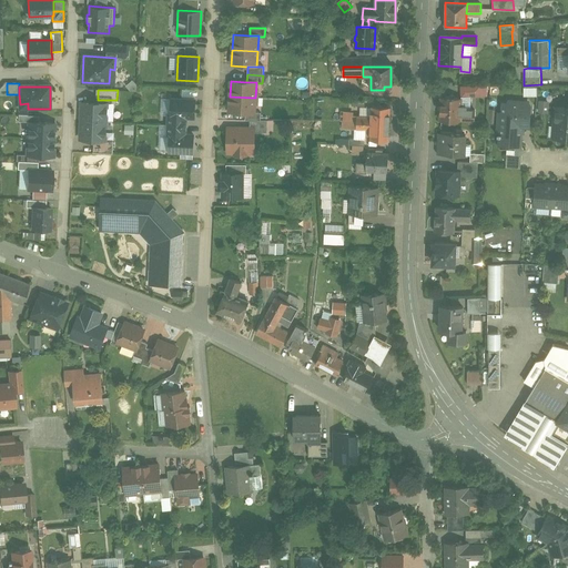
[(255,98),(230,97),(229,112),(245,113),(254,113),(255,98)]
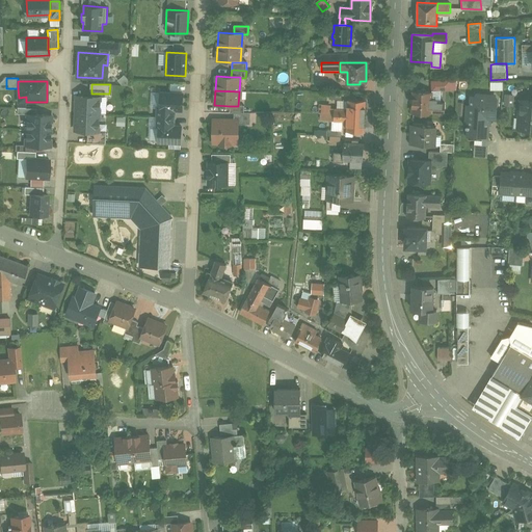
[(431,91),(413,90),(411,112),(430,113),(431,102),(431,91)]
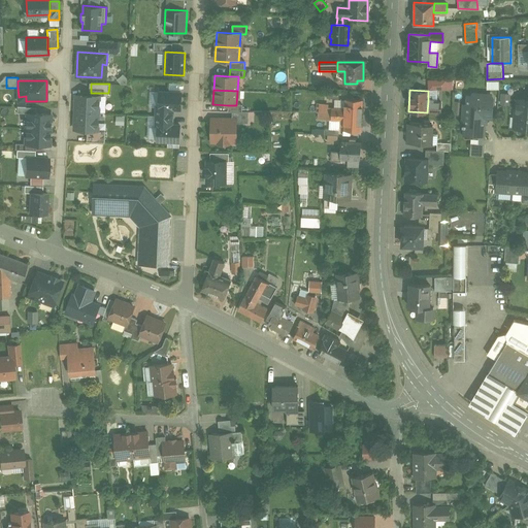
[(182,94),(159,93),(159,108),(156,108),(156,117),(172,118),(173,109),(180,109),(182,94)]
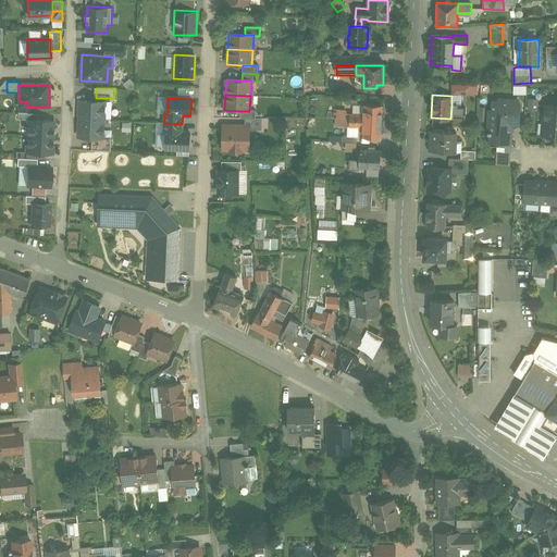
[(529,110),(540,110),(540,98),(529,98),(529,110)]
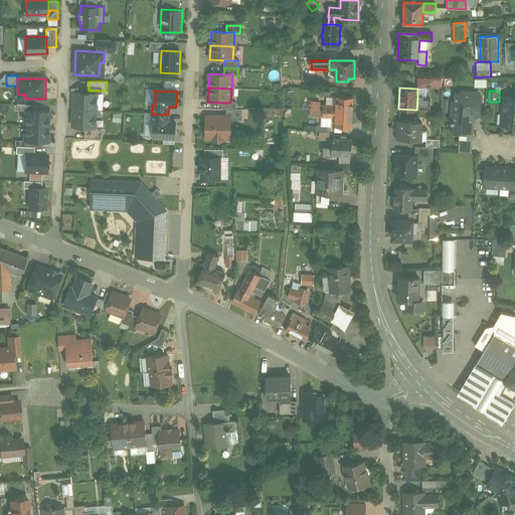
[(98,94),(74,93),(73,110),(97,111),(98,94)]
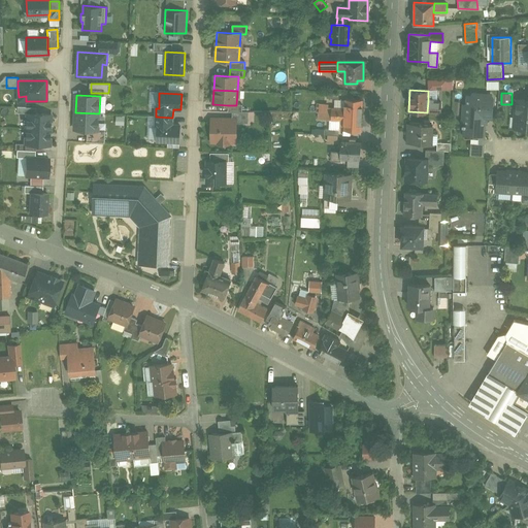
[(493,97),(467,95),(466,114),(463,114),(462,127),(465,127),(464,135),(471,135),(485,136),(487,118),(492,118),(493,97)]
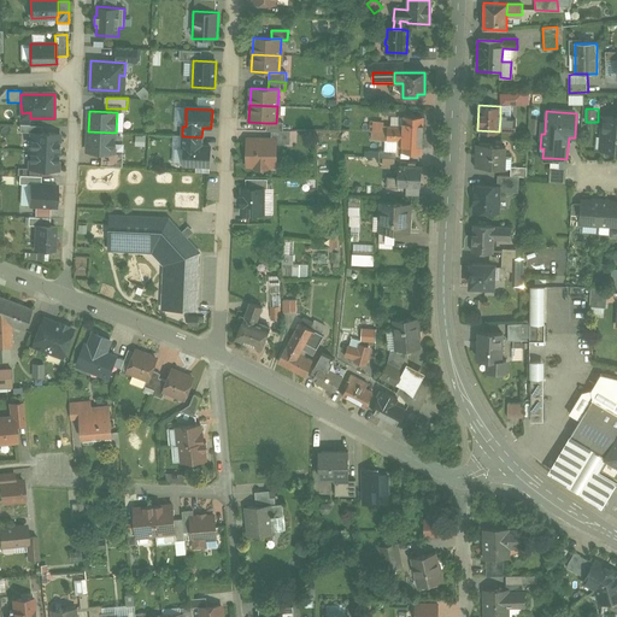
[(424,117),(404,116),(403,127),(383,127),(383,122),(370,122),(369,133),(382,134),(423,135),(424,117)]
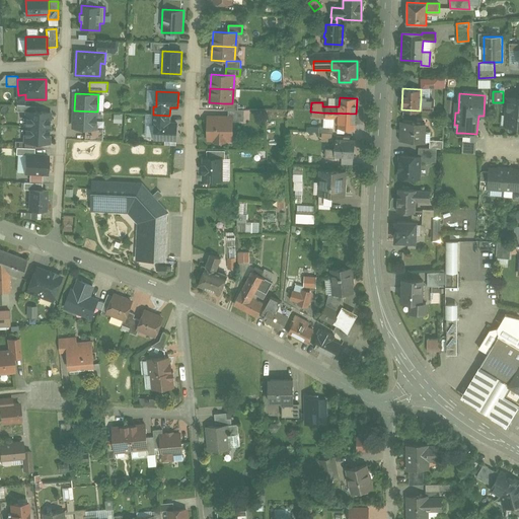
[(518,98),(508,97),(505,126),(518,127),(518,98)]
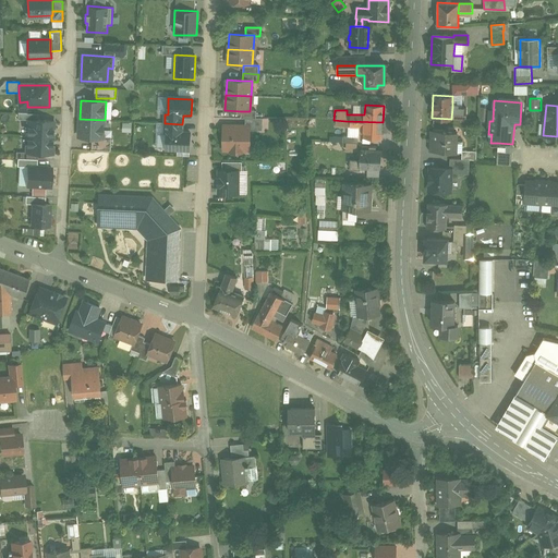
[(466,107),(452,107),(451,119),(465,119),(466,107)]
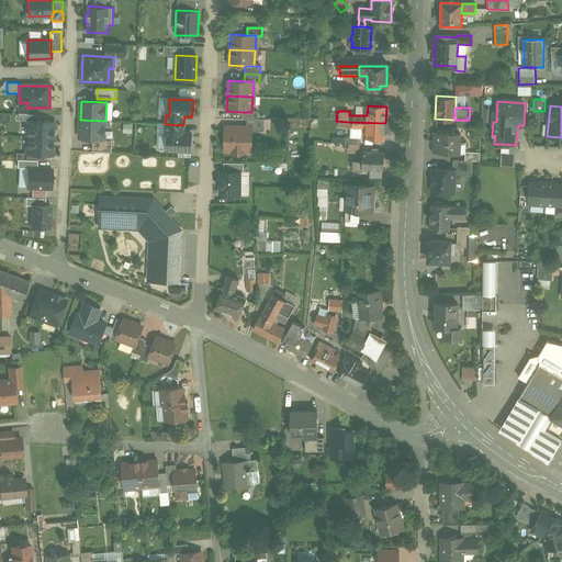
[(105,121),(80,120),(79,138),(104,139),(104,138),(105,121)]
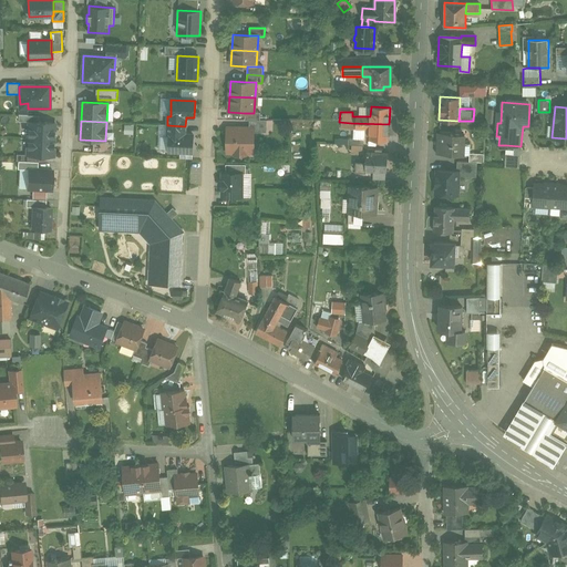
[(260,121),(249,121),(249,130),(254,130),(254,133),(266,133),(267,121),(260,121)]
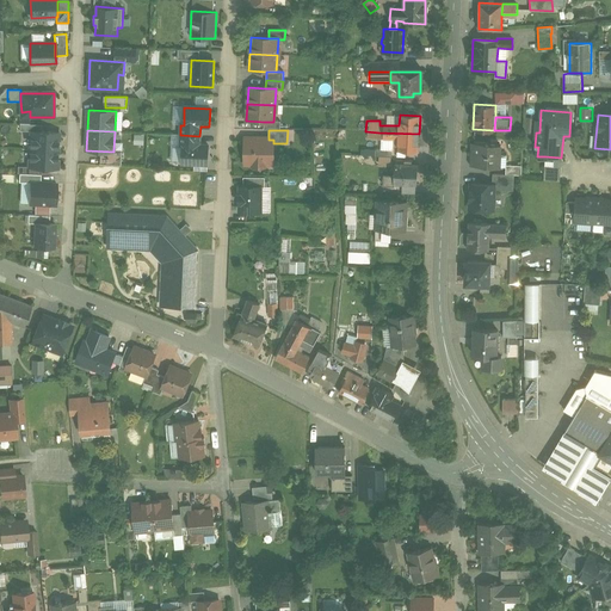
[(41,133),(31,133),(31,150),(59,152),(60,134),(41,133)]
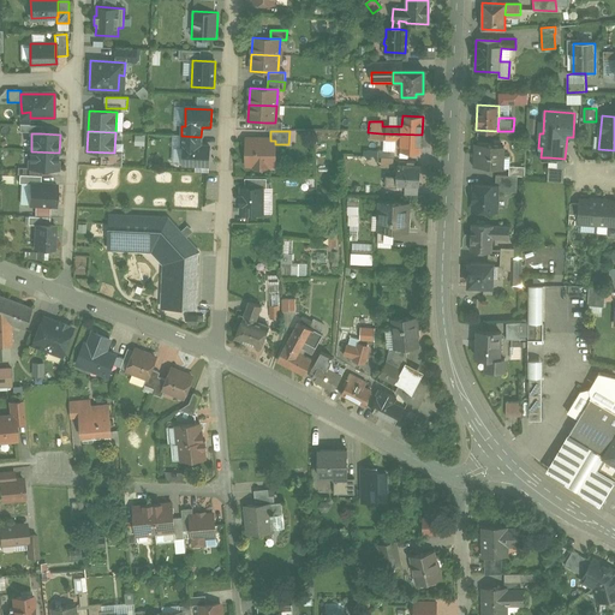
[(422,135),(381,133),(381,141),(401,141),(400,151),(421,153),(422,135)]
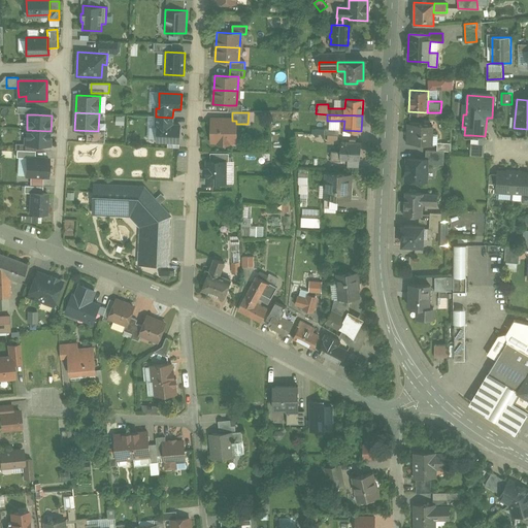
[(172,118),(156,117),(156,126),(158,126),(157,141),(179,142),(179,126),(172,126),(172,118)]
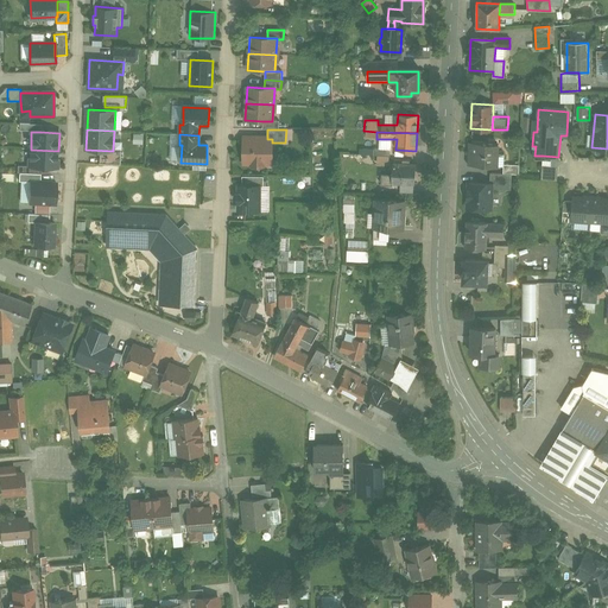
[(258,138),(254,140),(253,139),(244,139),(244,160),(252,160),(252,166),(264,166),(264,160),(272,160),(272,143),(272,139),(267,139),(264,139),(264,138),(258,138)]
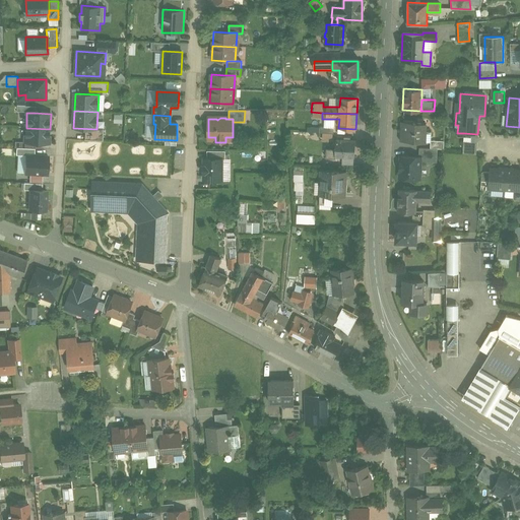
[(426,123),(402,122),(402,123),(402,129),(401,129),(401,140),(421,141),(431,142),(431,140),(432,132),(426,131),(426,123)]
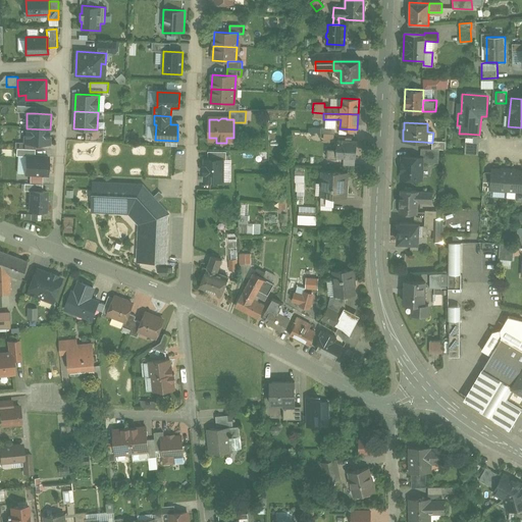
[(50,129),(27,128),(25,144),(49,145),(50,129)]
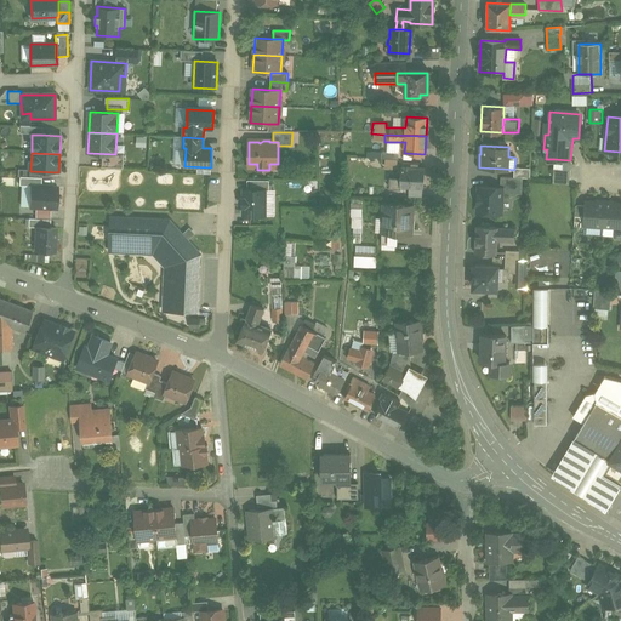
[(385,159),(385,169),(397,170),(397,160),(385,159)]
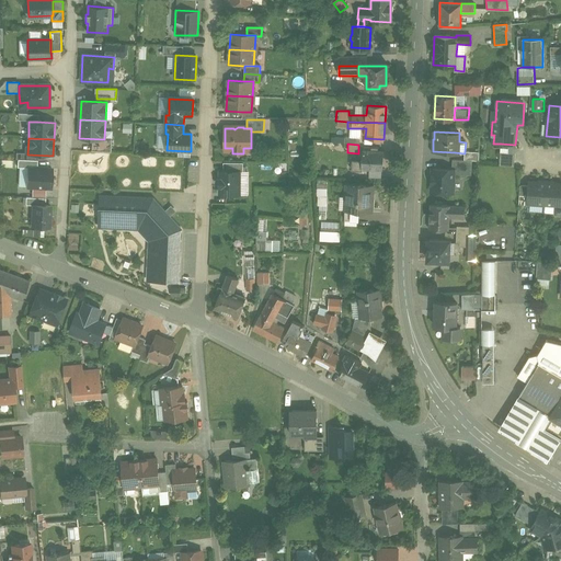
[(515,145),(501,144),(500,165),(514,167),(515,145)]
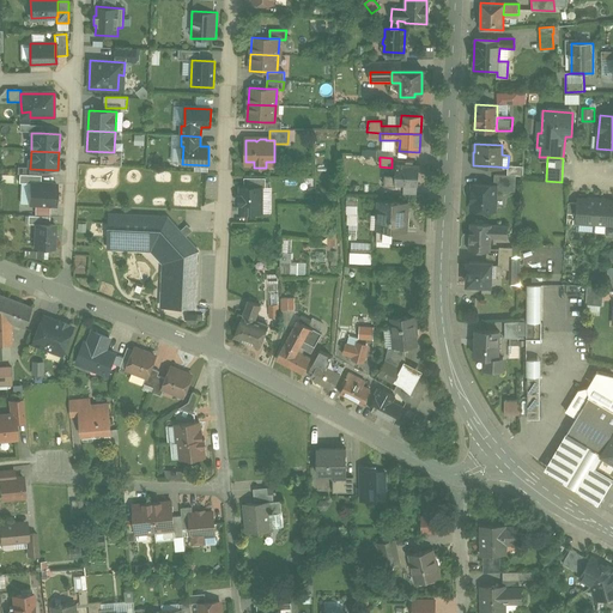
[(419,167),(396,165),(395,177),(386,176),(384,187),(395,188),(395,186),(405,186),(417,187),(418,187),(419,167)]
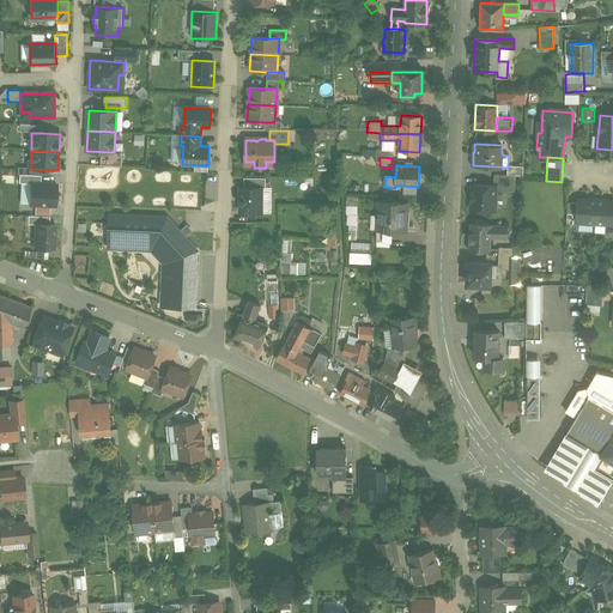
[(508,165),(508,168),(507,175),(516,176),(523,176),(523,167),(508,165)]
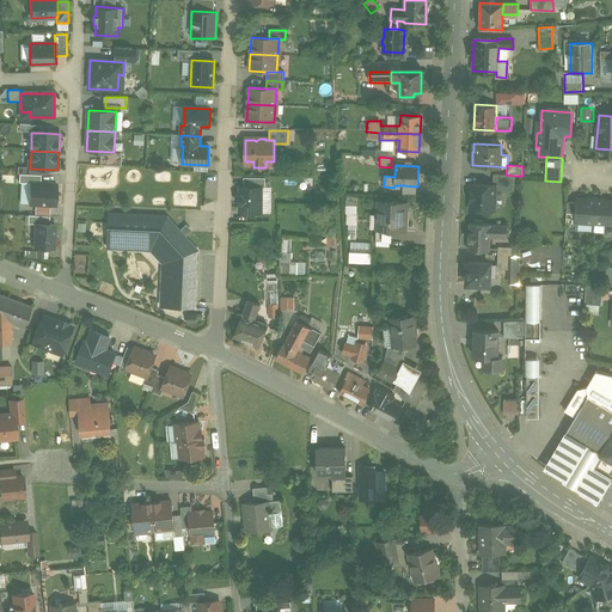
[(506,175),(494,175),(493,185),(495,185),(495,190),(514,191),(515,176),(506,175)]
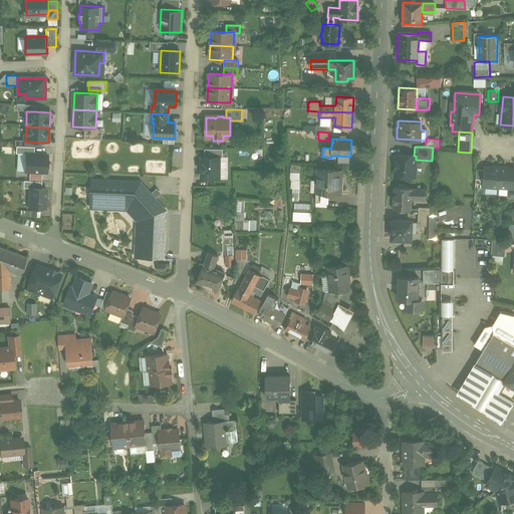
[(34,155),(26,155),(25,174),(30,174),(42,175),(47,175),(48,155),(34,155)]
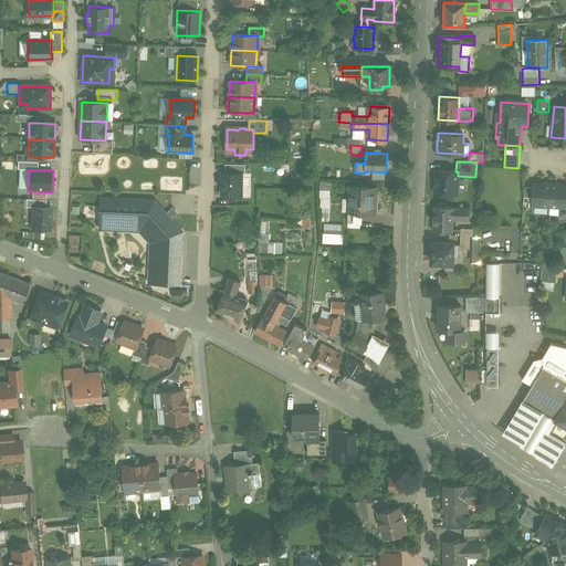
[(456,171),(436,170),(435,194),(457,195),(458,176),(458,171),(456,171)]
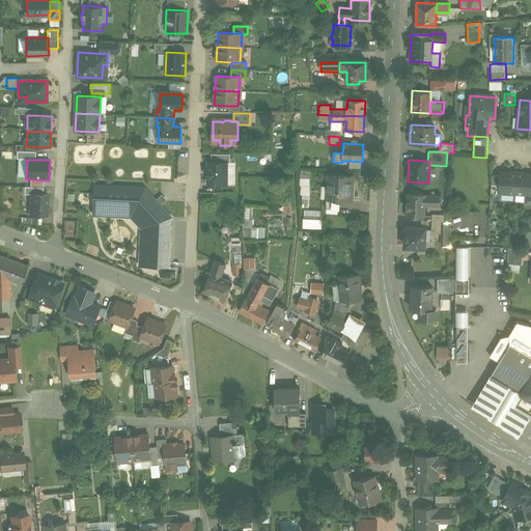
[(212,163),(208,163),(208,170),(207,170),(207,177),(208,177),(207,185),(226,185),(227,163),(212,163)]
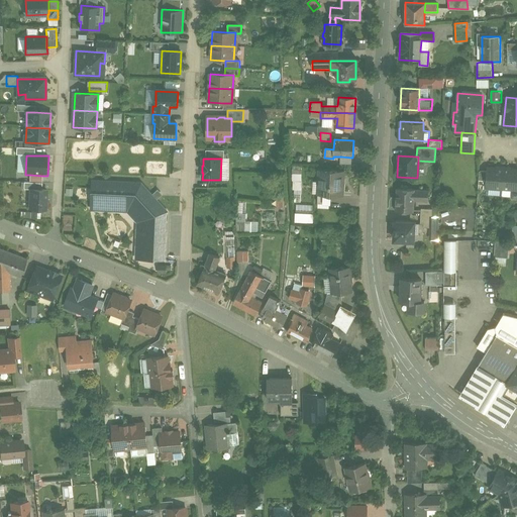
[(499,169),(488,168),(487,172),(486,188),(487,188),(502,189),(504,168),(500,168),(499,169)]
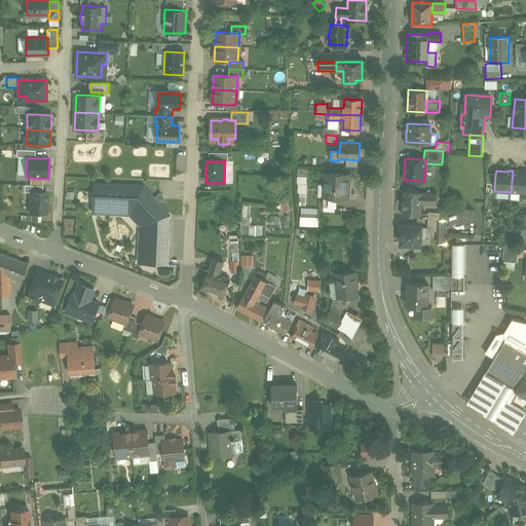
[(525,173),(518,173),(517,172),(513,171),(511,192),(511,199),(519,200),(519,193),(525,193),(525,173)]
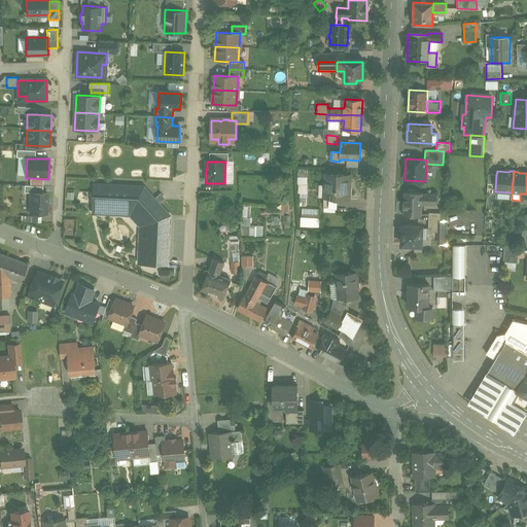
[(351,175),(324,173),(324,174),(325,174),(325,184),(324,184),(323,199),(324,199),(337,199),(349,200),(350,199),(349,199),(350,175),(351,175)]
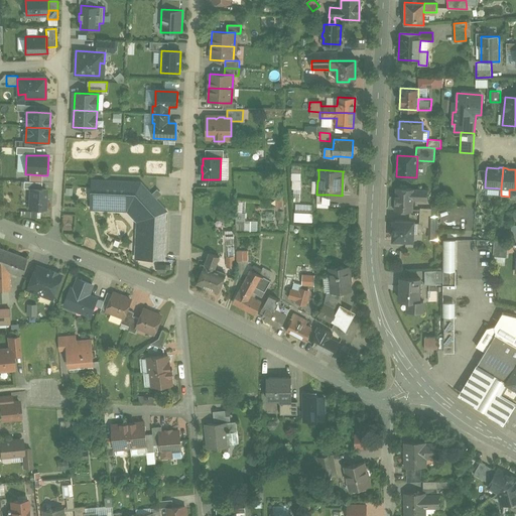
[(486,171),(478,171),(477,189),(486,189),(486,187),(485,187),(486,171)]
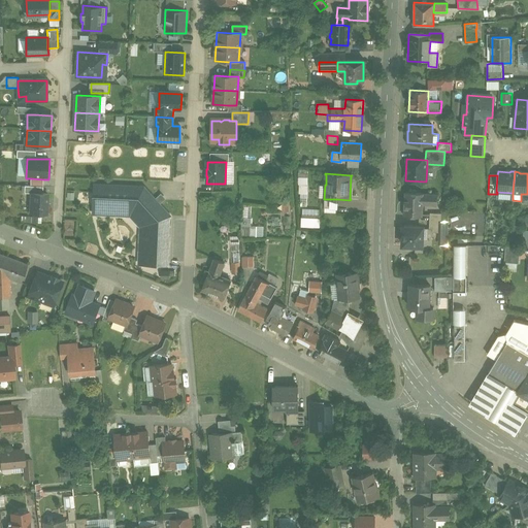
[(300,176),(300,206),(308,206),(308,176),(300,176)]
